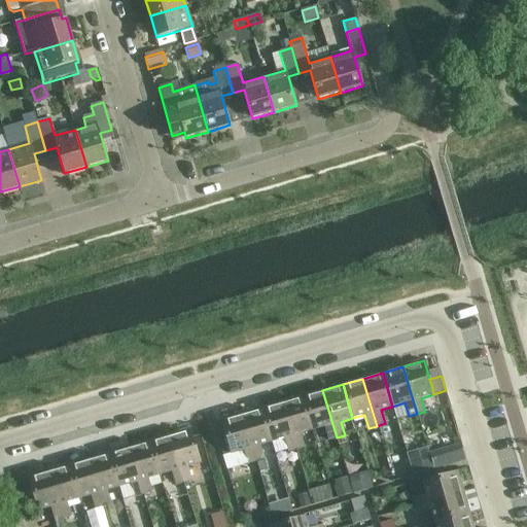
[(337,437),(322,390),(303,396),(312,430),(324,426),(328,441),(337,437)]
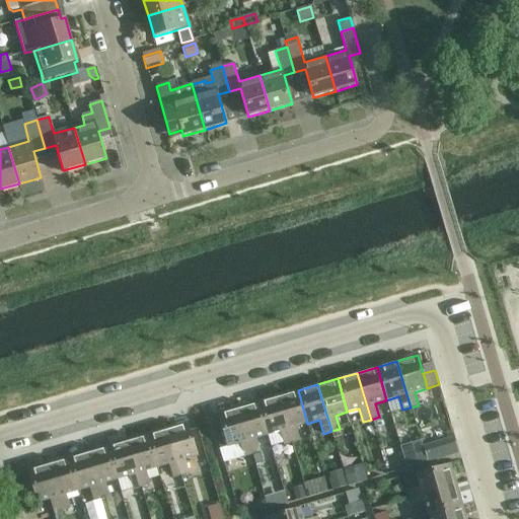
[(298,390),(278,396),(292,443),(299,440),(296,427),(307,424),(298,390)]
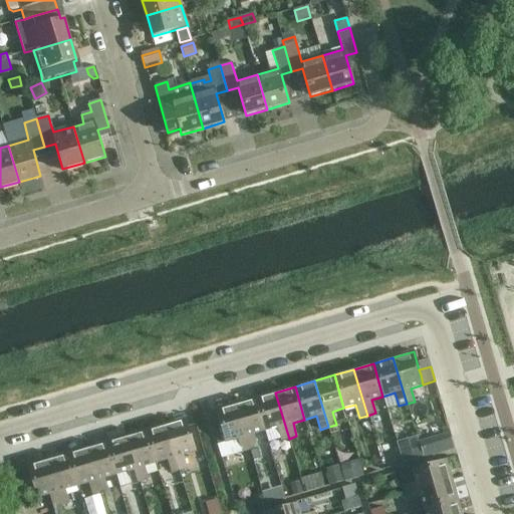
[(289,439),(275,393),(255,398),(265,431),(277,428),(281,441),(289,439)]
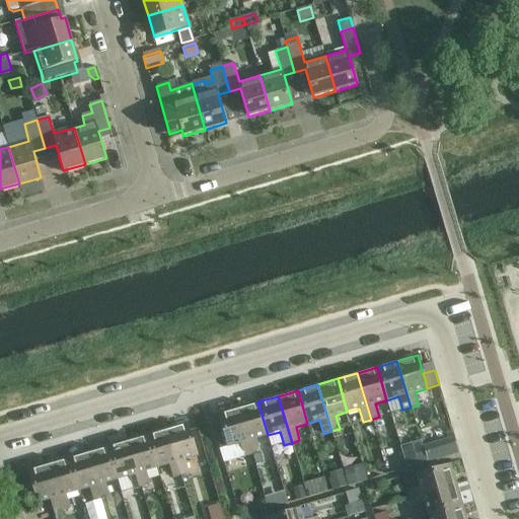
[(257,401),(238,408),(251,454),(260,452),(255,439),(268,435),(257,401)]
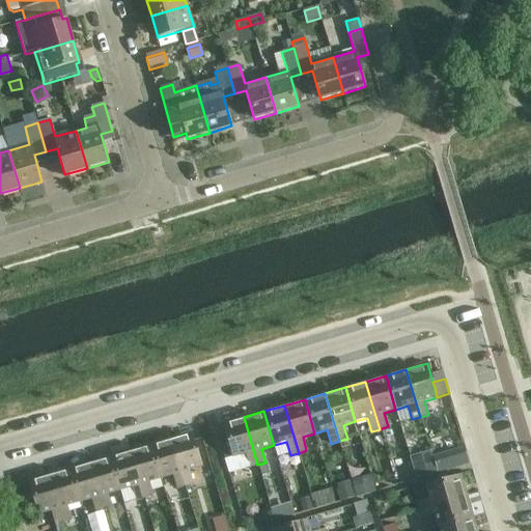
[(250,468),(257,465),(244,417),(222,423),(232,457),(246,453),(250,468)]
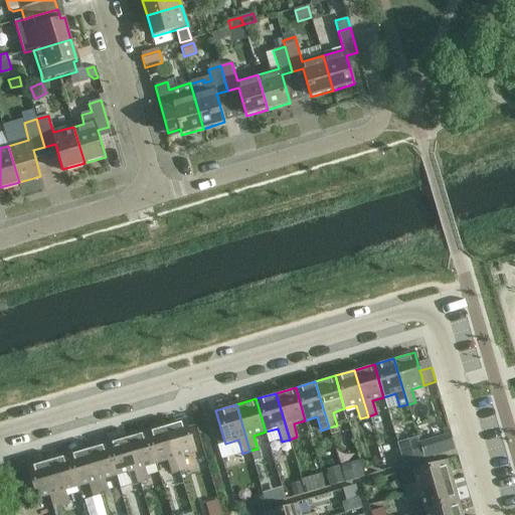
[(225,444),(217,416),(209,418),(217,446),(225,444)]
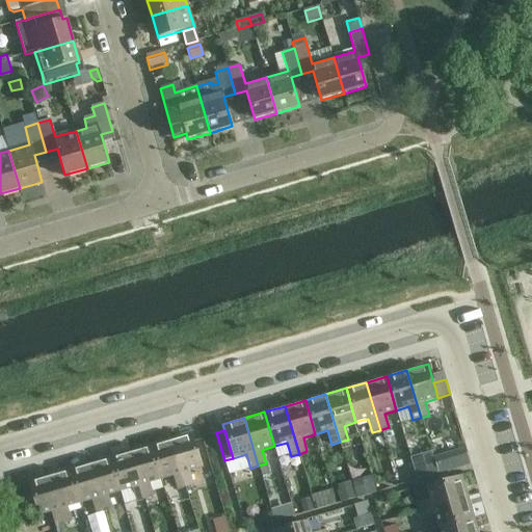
[(171,440),(185,487),(193,485),(189,471),(203,468),(192,433),(171,440)]
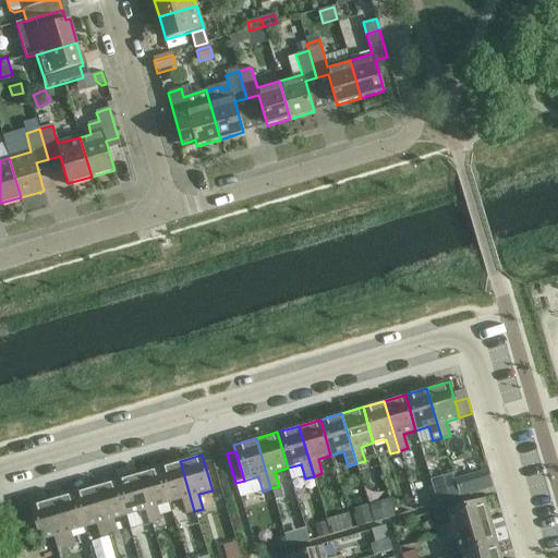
[(180,461),(158,468),(169,504),(181,499),(185,513),(194,511),(180,461)]
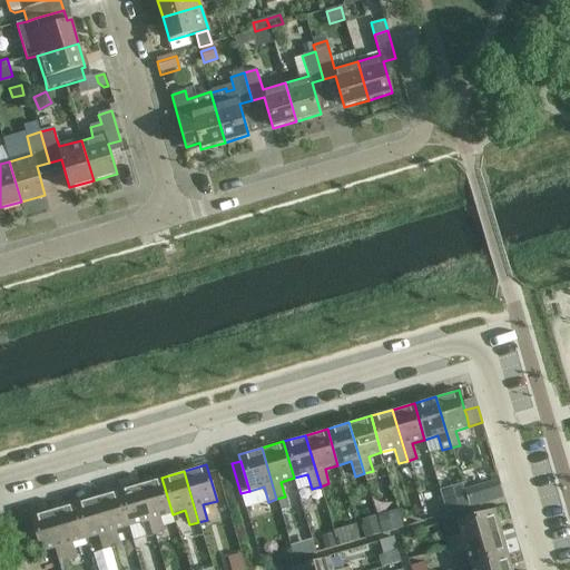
[(159,518),(173,514),(161,478),(140,483),(155,536),(164,532),(159,518)]
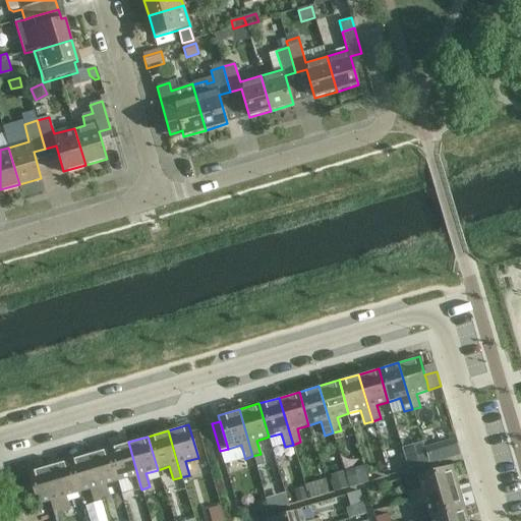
[(347,437),(336,440),(341,459),(352,457),(347,437)]
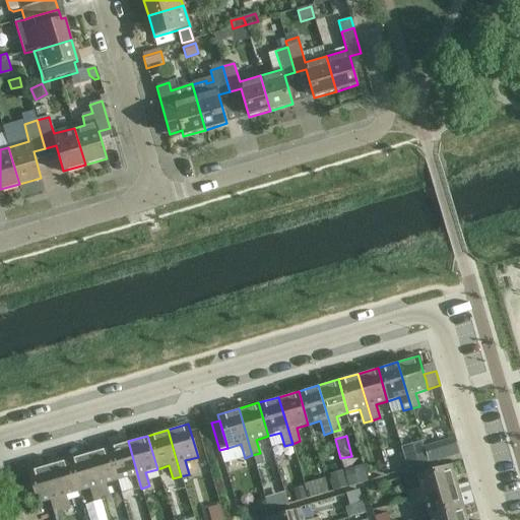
[(455,437),(424,446),(429,463),(448,457),(460,453),(455,437)]
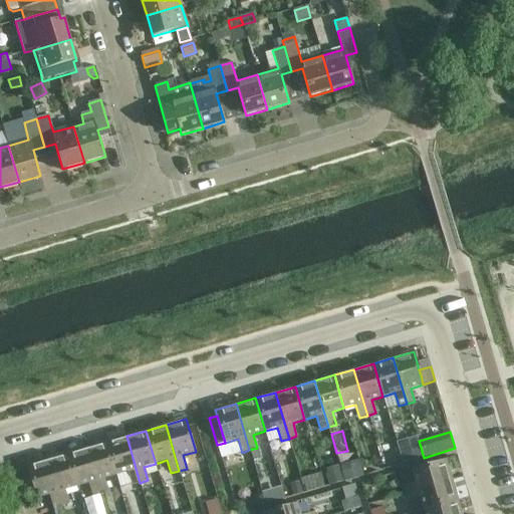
[(126,436),(106,442),(116,475),(127,472),(132,485),(140,483),(126,436)]
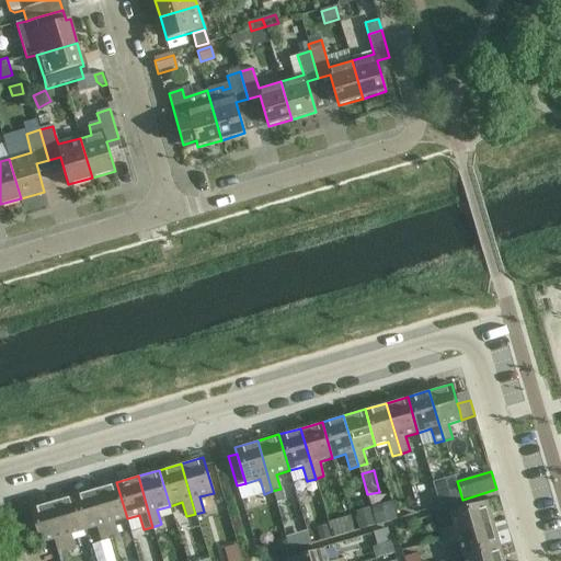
[(116,482),(94,489),(110,539),(118,537),(114,522),(127,518),(116,482)]
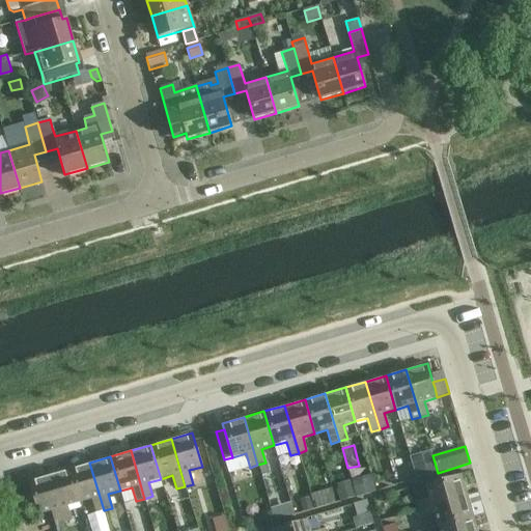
[(104,510),(89,463),(70,469),(80,503),(91,499),(95,512),(104,510)]
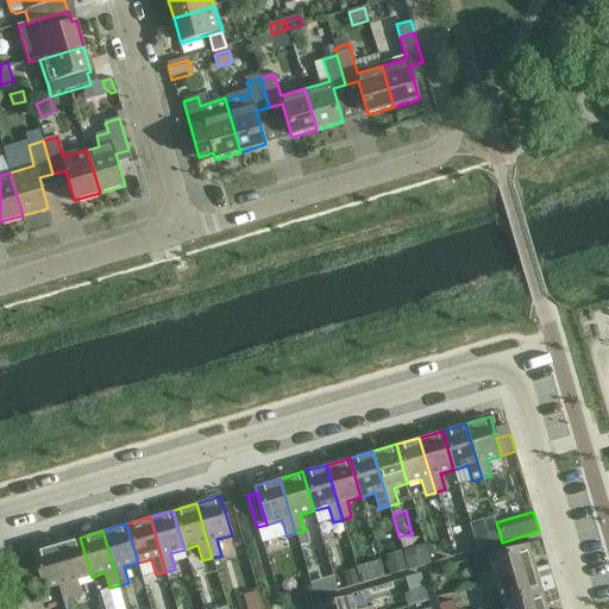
[(307,538),(306,532),(296,534),(300,546),(306,545),(307,538)]
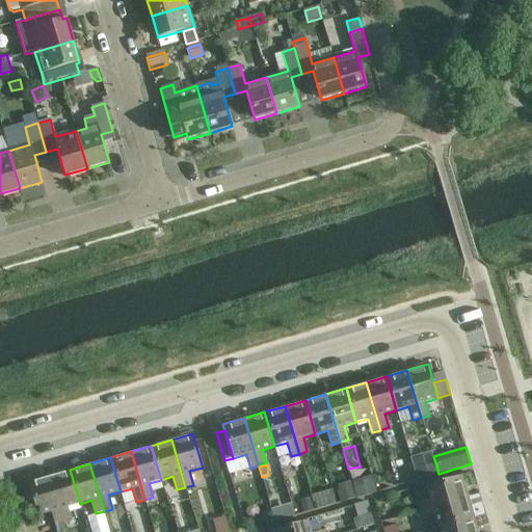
[(70,470),(49,475),(63,524),(72,521),(68,507),(80,504),(70,470)]
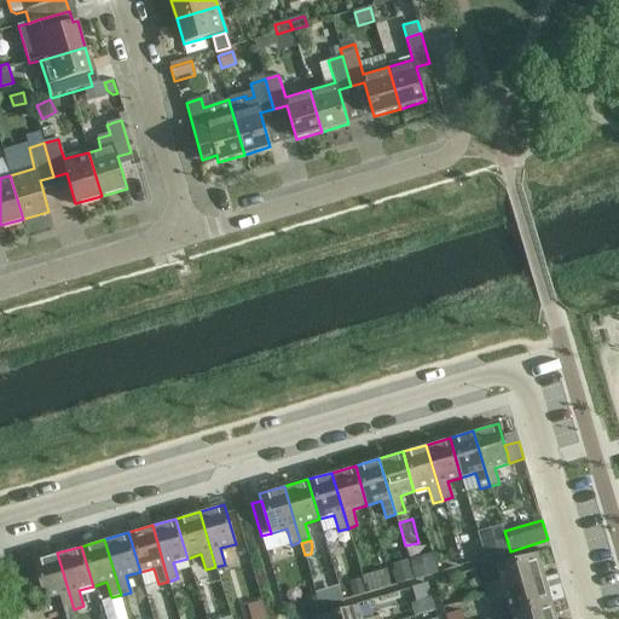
[(64,612),(74,609),(57,553),(33,560),(45,600),(59,596),(64,612)]
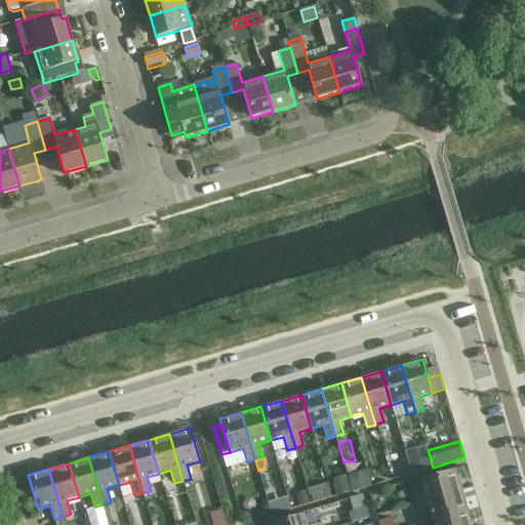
[(411,496),(413,505),(461,491),(455,470),(421,480),(425,493),(411,496)]
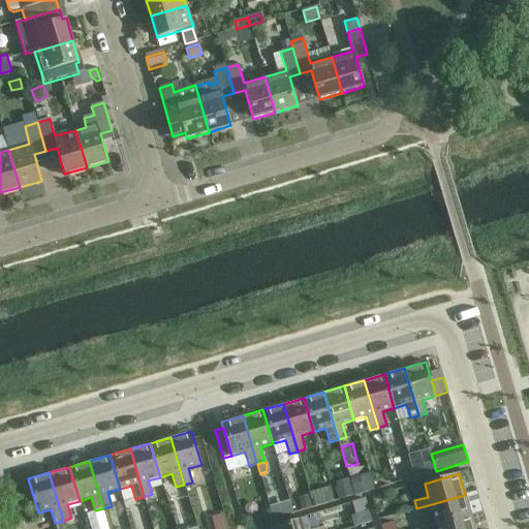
[(372,490),(369,481),(362,484),(361,479),(350,483),(354,495),(372,490)]
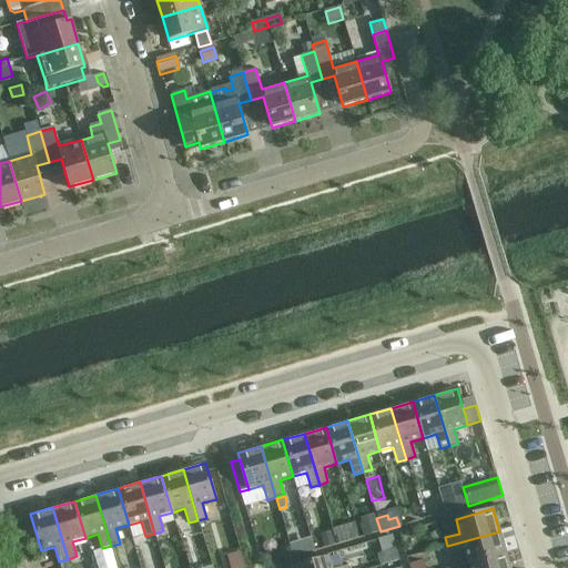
[(344,543),(358,538),(354,523),(340,527),(344,543)]
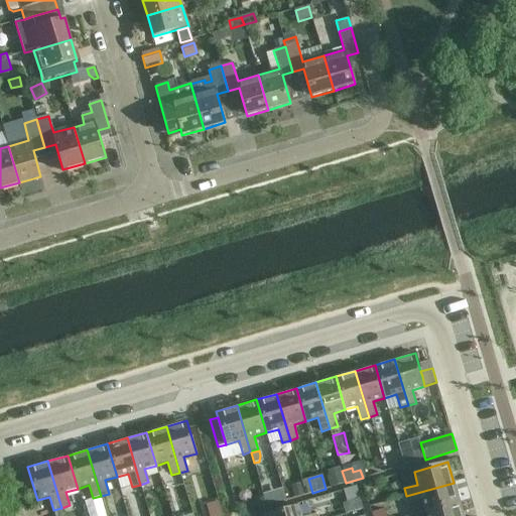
[(342,477),(332,480),(334,487),(344,484),(342,477)]
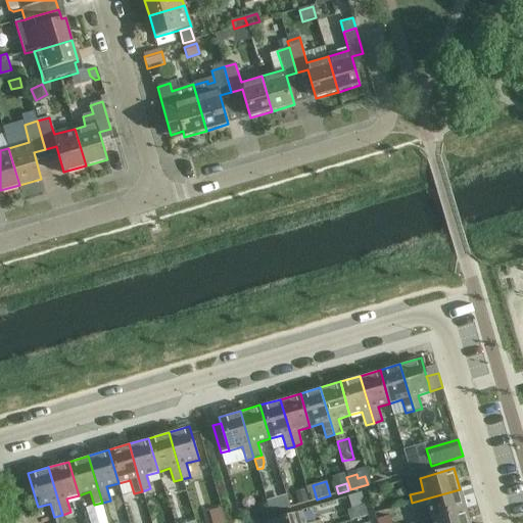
[(460,489),(412,503),(415,511),(428,507),(431,519),(465,509),(460,489)]
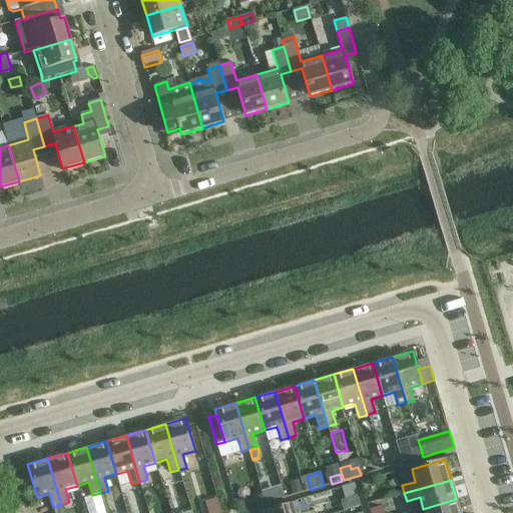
[(292,496),(304,492),(300,481),(288,484),(292,496)]
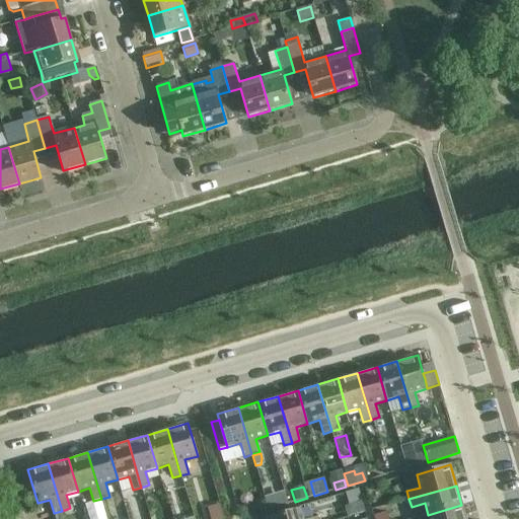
[(362,502),(358,490),(346,494),(349,506),(362,502)]
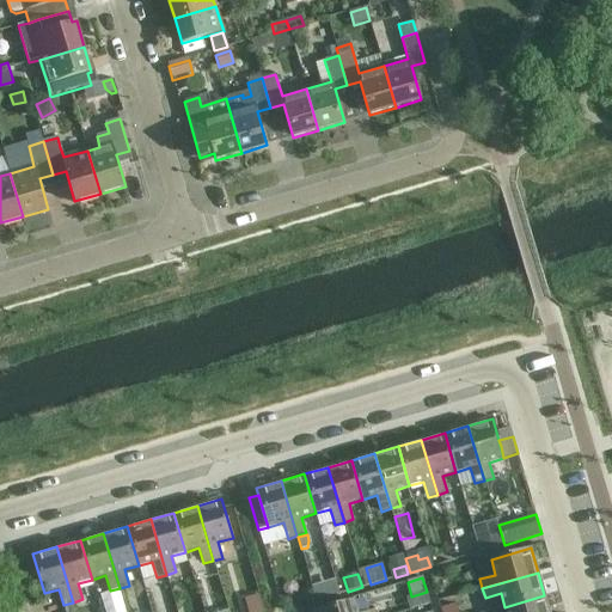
[(324,586),(328,598),(338,594),(335,583),(324,586)]
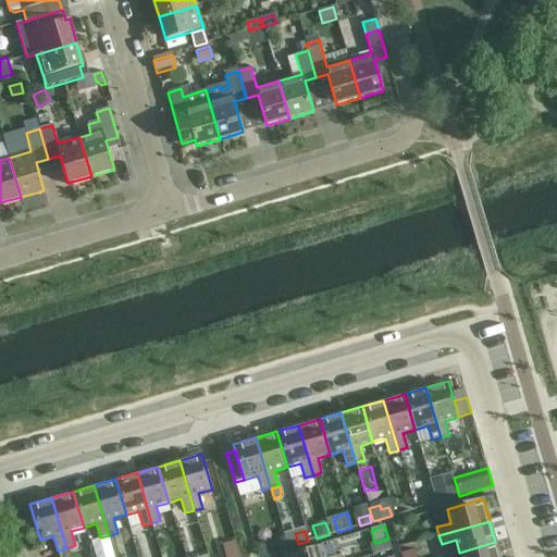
[(374,543),(369,544),(373,556),(383,552),(392,551),(388,539),(374,543)]
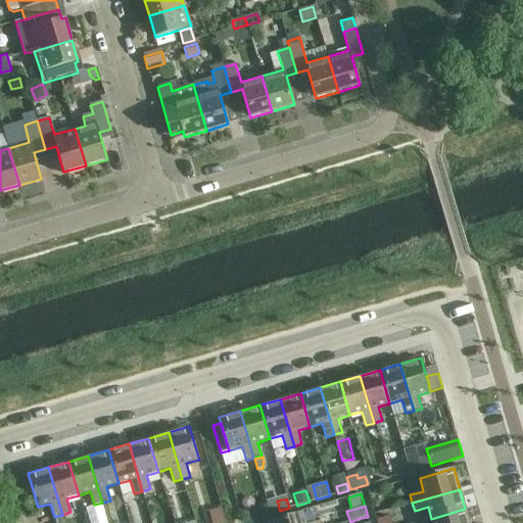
[(224,522),(220,509),(208,512),(210,522),(224,522)]
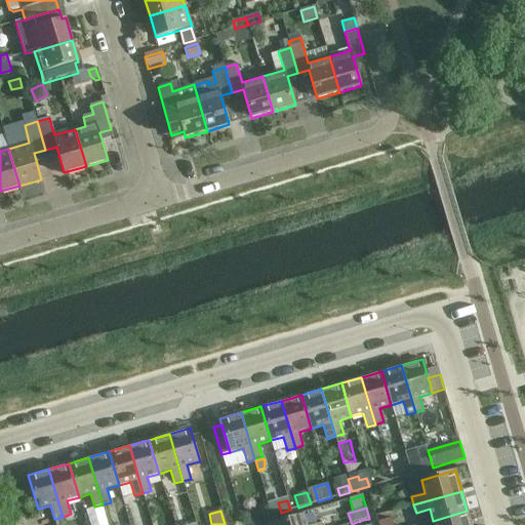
[(471,524),(467,511),(433,521),(434,524),(471,524)]
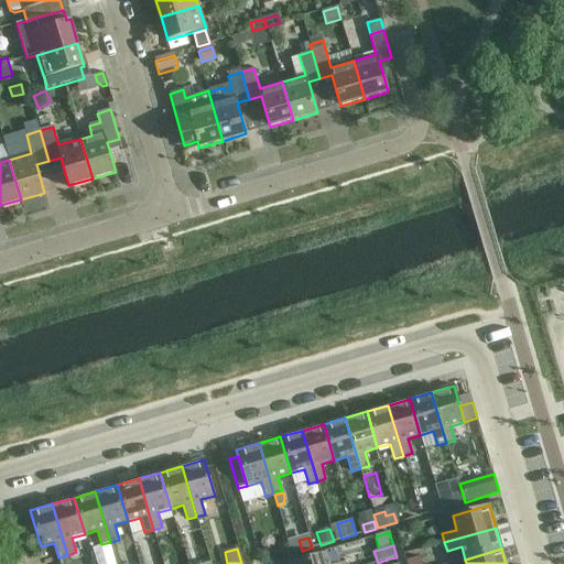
[(290,563),(289,563),(345,563),(338,563),(328,563),(326,553),(290,563)]
